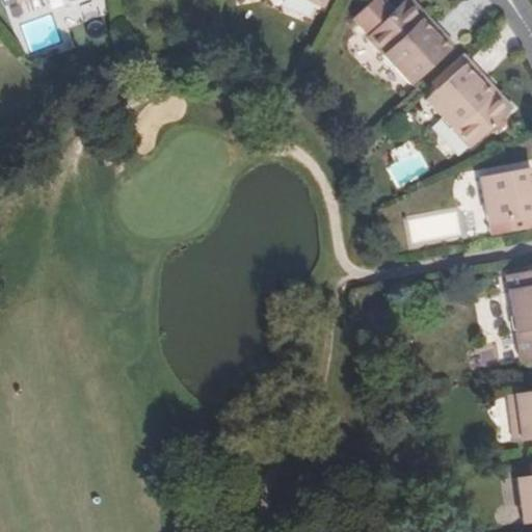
[(435,28),(429,33),(402,4),(391,15),(376,0),(373,0),(352,21),(368,36),(366,38),(410,86),(453,47),(435,28)]
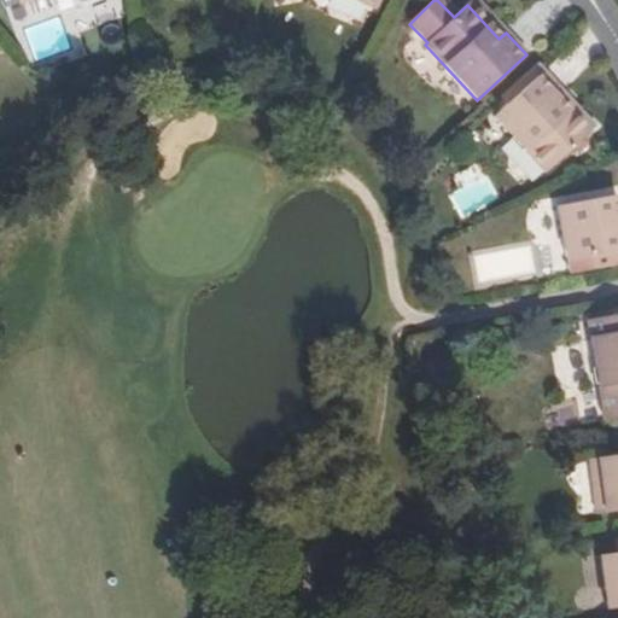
[(499,39),(506,33),(474,0),(471,0),(467,5),(499,39)]
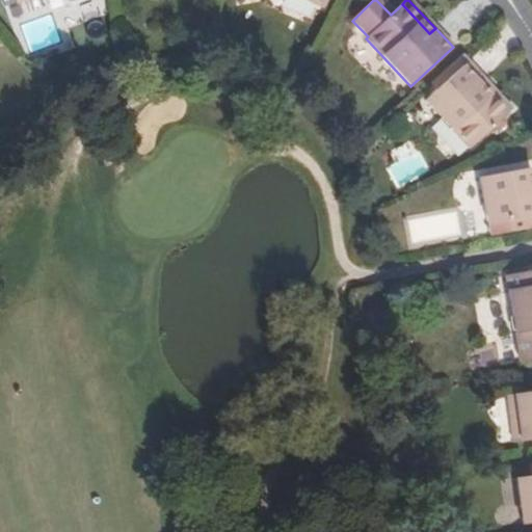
[(506,115),(479,86),(485,80),(468,61),(424,101),(469,149),(506,115)]
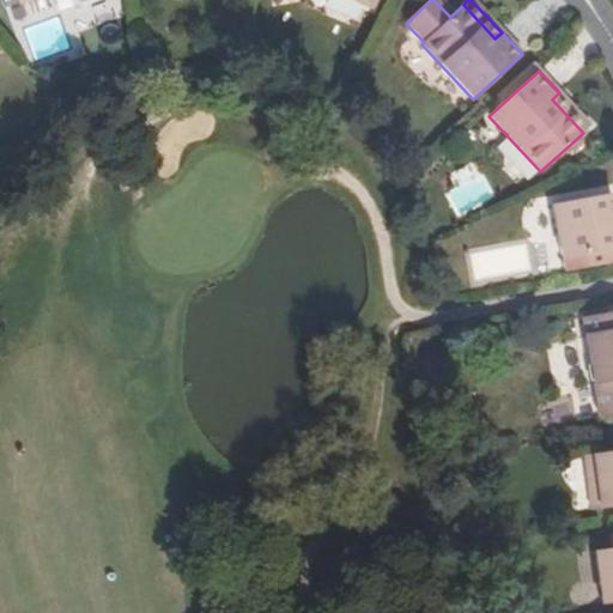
[(552,99),(583,133),(590,127),(559,92),(552,99)]
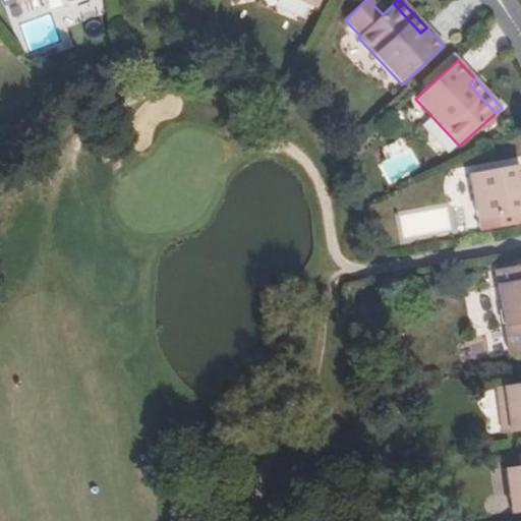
[(391,183),(421,167),(404,136),(374,152),(391,183)]
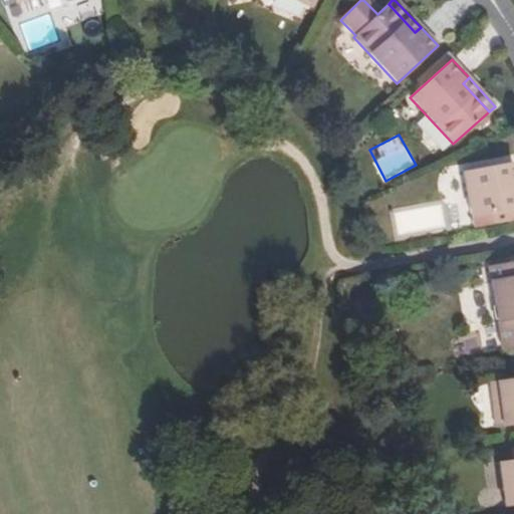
[(513,170),(513,164),(463,173),(471,217),(485,214),(487,226),(513,220),(513,170)]
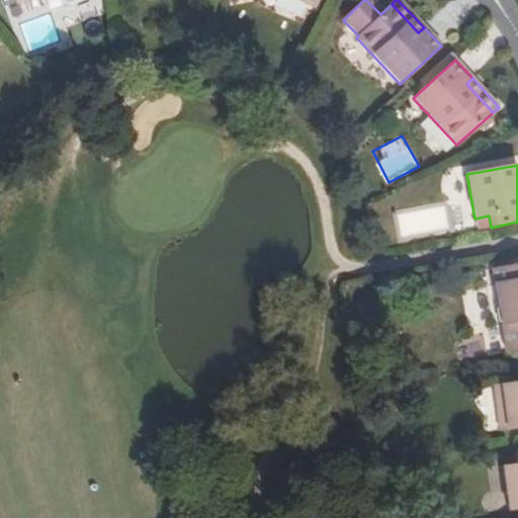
[(517,350),(517,263),(492,268),(507,353),(517,350)]
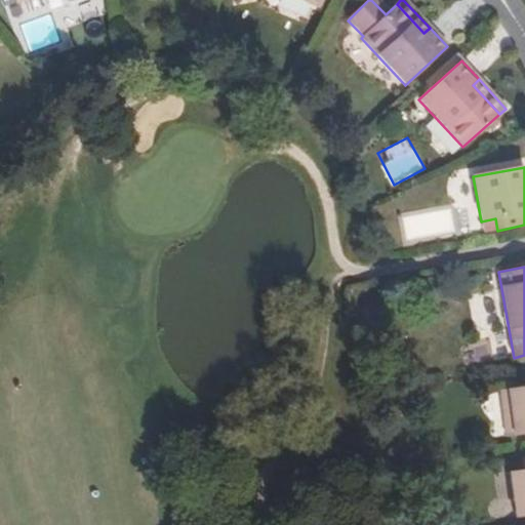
[(512,415),(515,435),(524,433),(524,387),(509,389),(512,415)]
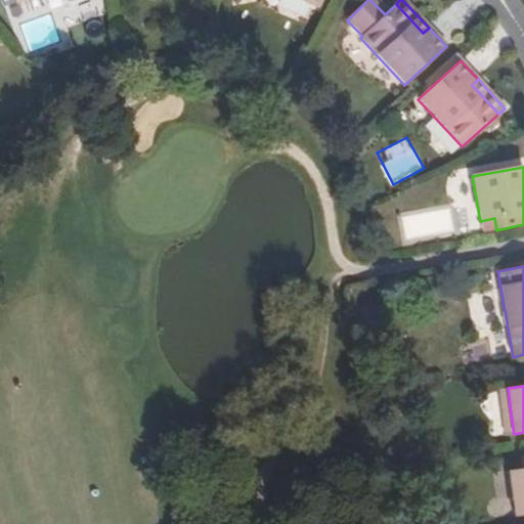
[(511,415),(508,388),(499,389),(503,416),(511,415)]
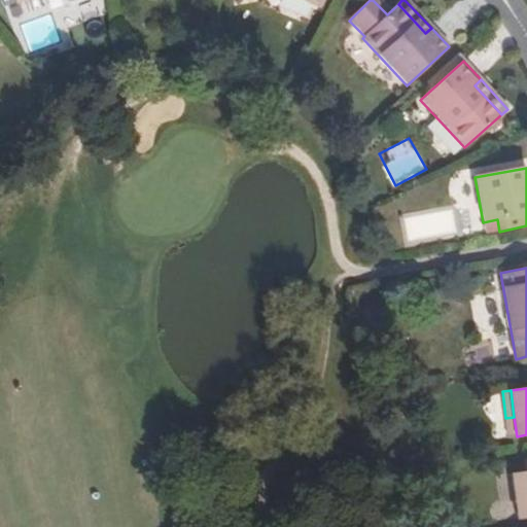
[(526,459),(524,460),(525,472),(511,475),(518,520),(526,519),(526,459)]
